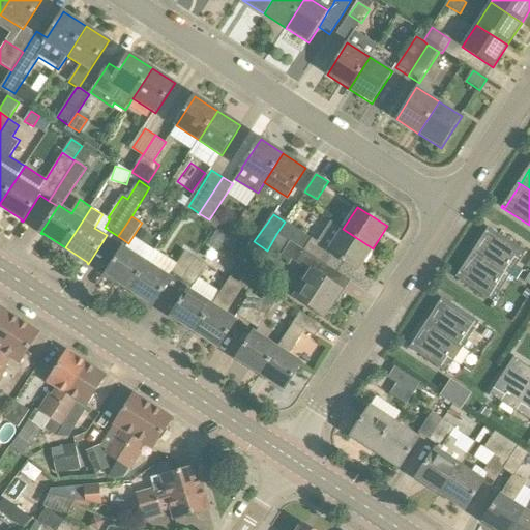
[(285,222),(276,234),(290,242),(304,252),(312,239),(285,222)]
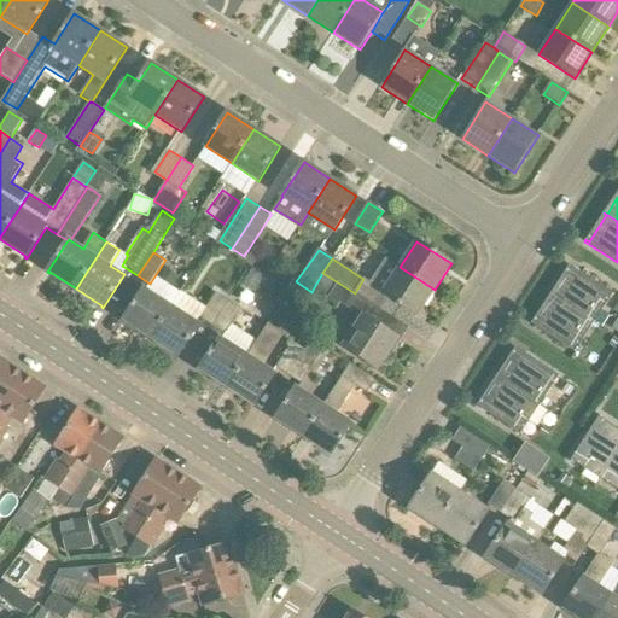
[(385,258),(369,283),(372,284),(369,286),(390,298),(418,316),(435,290),(400,267),(385,258)]
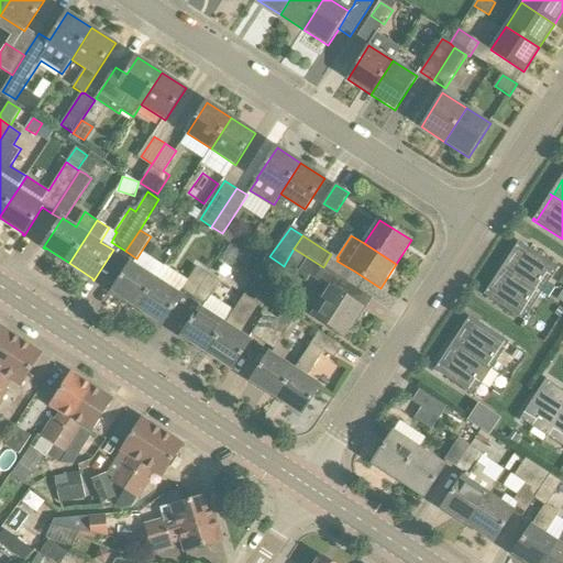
[(500,268),(542,296),(543,295),(540,294),(556,268),(559,271),(560,269),(518,242),(517,243),(520,245),(504,269),(501,267),(500,268)]
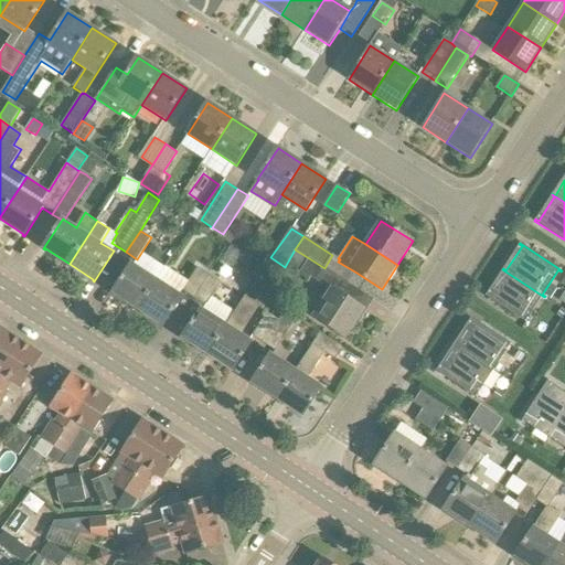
[(146,255),(147,256),(158,263),(163,254),(151,246),(146,255)]
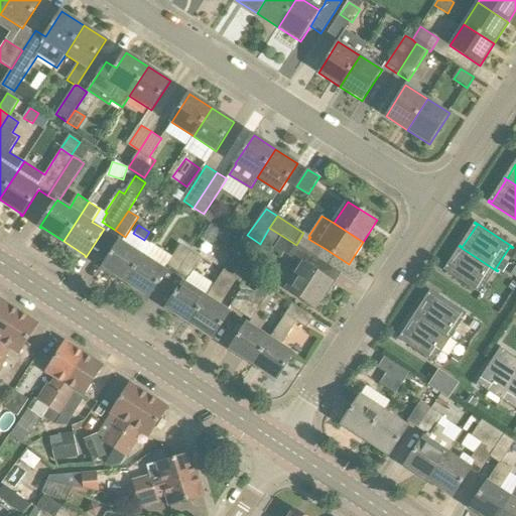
[(214,242),(221,232),(210,225),(203,236),(202,238),(213,244),(214,242)]
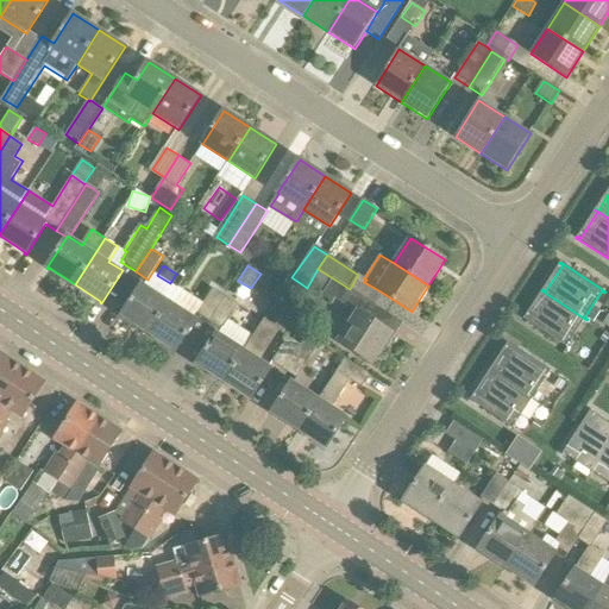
[(350,289),(333,278),(321,296),(333,303),(336,300),(358,314),(340,341),(372,363),(387,339),(391,343),(395,337),(368,319),(376,306),(350,289)]
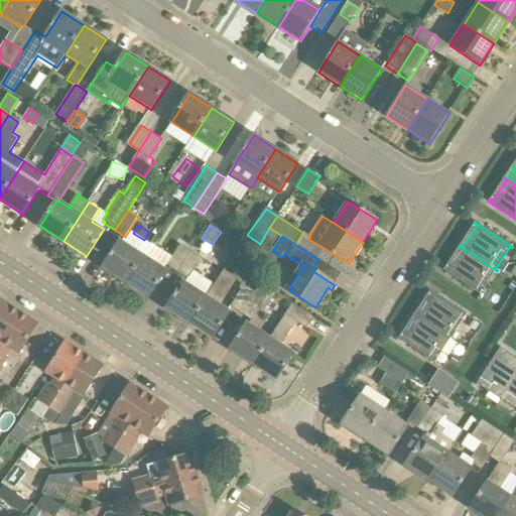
[(143,256),(120,241),(103,268),(104,269),(105,268),(126,282),(143,256)]
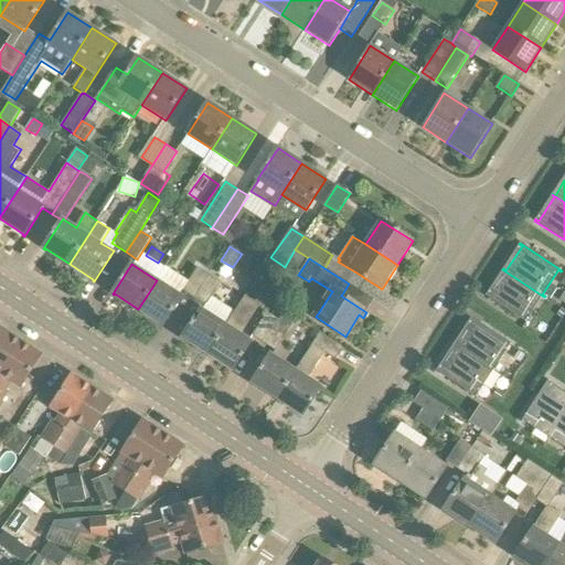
[(182,290),(194,298),(211,273),(199,265),(187,285),(182,290)]
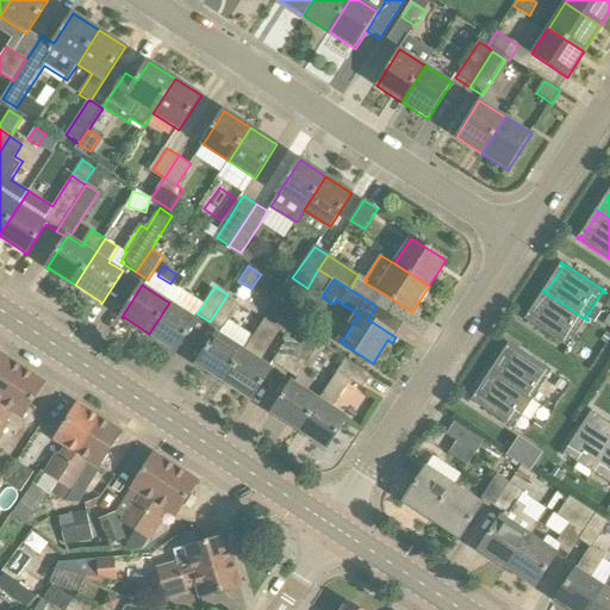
[(587,321),(542,291),(546,293),(528,319),(524,318),(523,319),(570,349),(570,348),(567,346),(584,319),(587,321)]
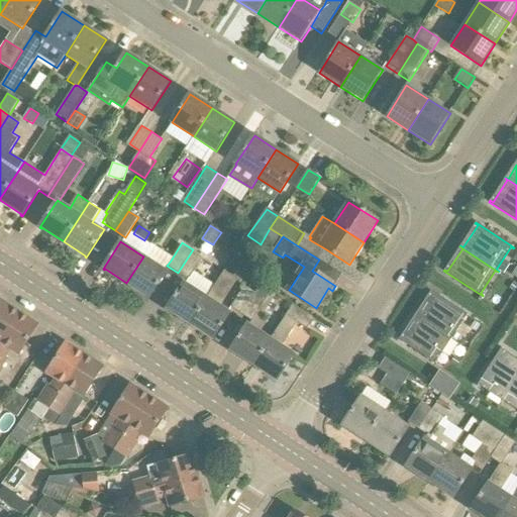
[(203,256),(193,249),(178,273),(188,280),(192,275),(203,256)]
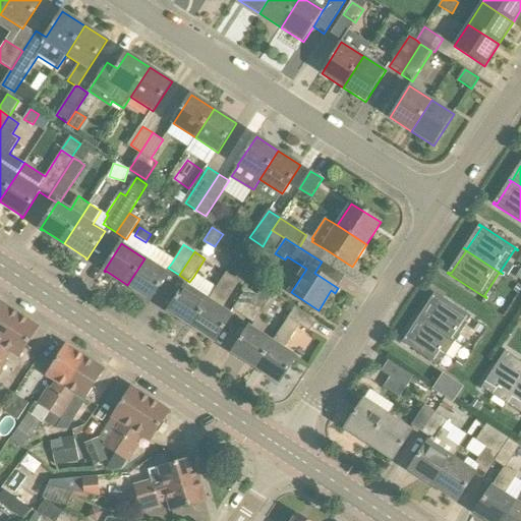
[(151,301),(156,293),(167,274),(145,258),(127,285),(150,299),(150,300),(151,301)]
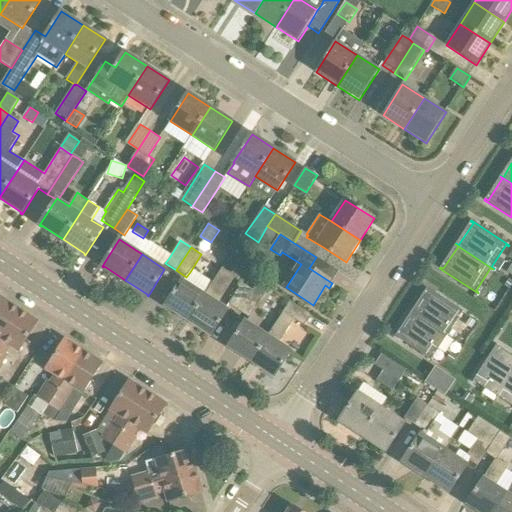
[(224,266),(205,295),(189,321),(210,335),(210,336),(211,337),(229,310),(217,303),(236,273),(224,266)]
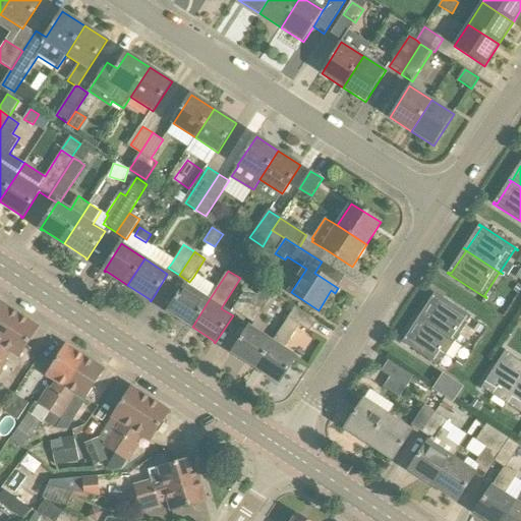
[(264,284),(257,293),(244,315),(256,323),(275,292),(264,284)]
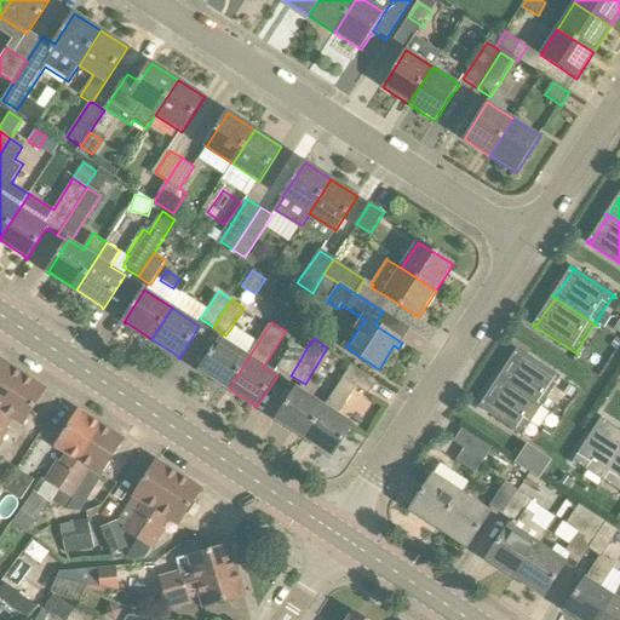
[(248,357),(222,340),(206,362),(200,372),(201,373),(202,372),(229,389),(248,357)]
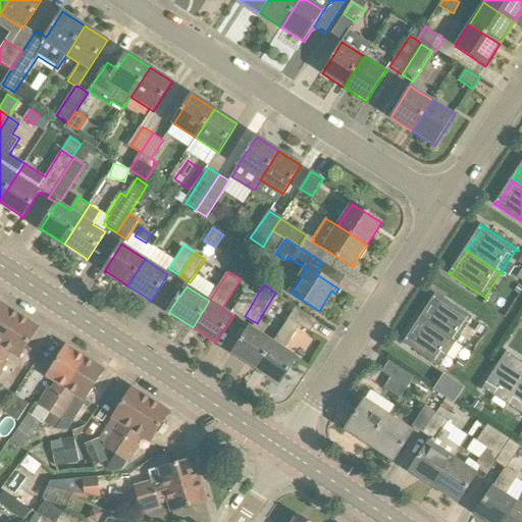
[(233,309),(245,316),(258,294),(248,288),(233,309)]
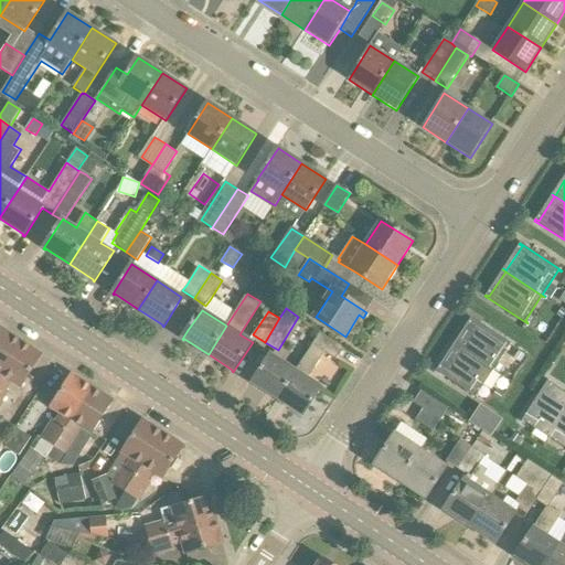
[(452,344),(496,372),(496,371),(492,370),(509,344),(512,347),(512,345),(470,318),(470,319),(472,321),(456,345),(454,343),(452,344)]
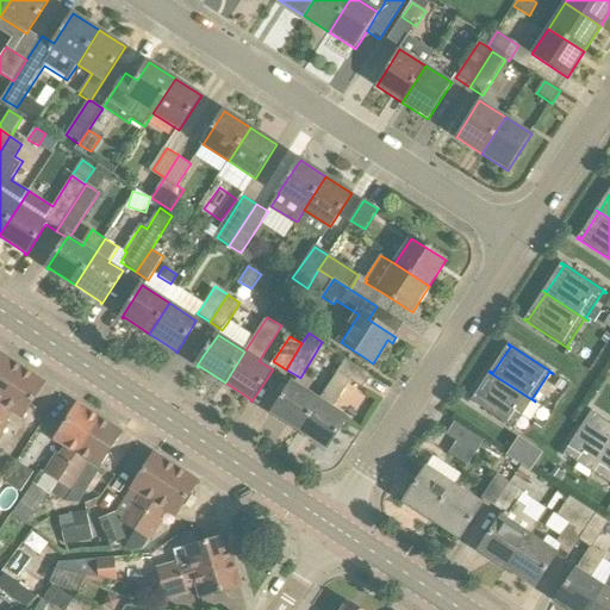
[(0,405),(23,369),(1,355),(0,356),(0,405)]
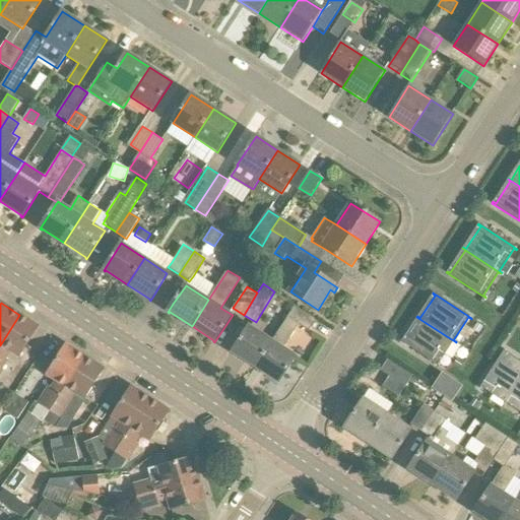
[(272,340),(255,368),(277,382),(277,383),(278,383),(296,356),(283,348),(299,324),(308,330),(315,319),(295,306),(272,340)]
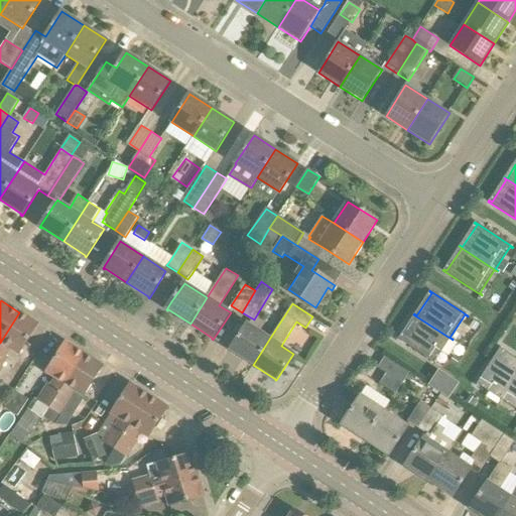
[(19,312),(0,343),(0,407),(2,405),(12,390),(0,382),(0,367),(7,357),(4,355),(9,347),(19,354),(38,325),(19,312)]
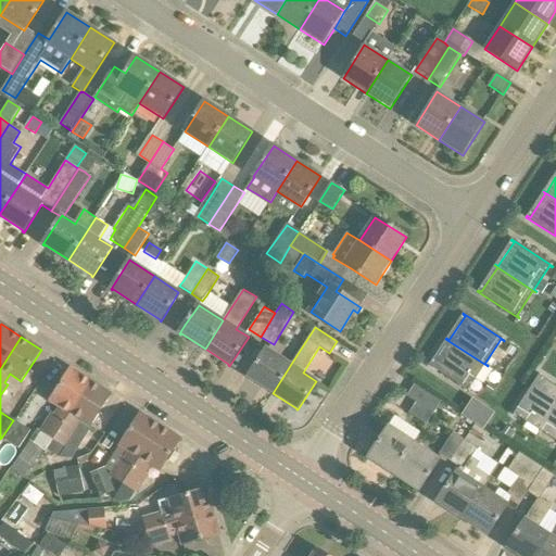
[(488,366),(445,339),(449,341),(432,365),(429,364),(429,365),(470,392),(470,391),(468,389),(484,365),(487,366),(488,366)]
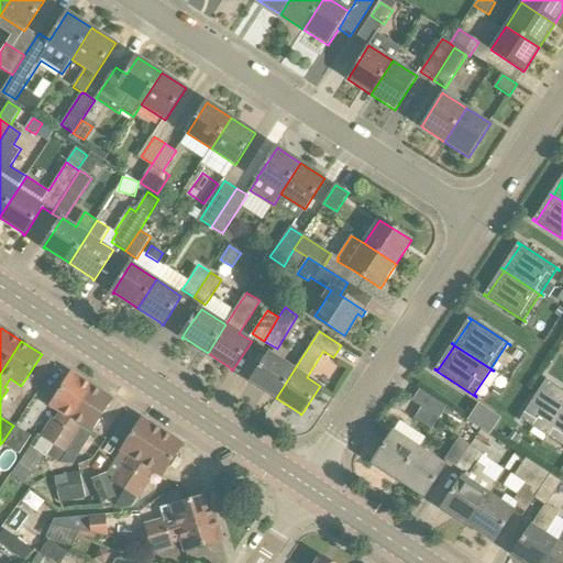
[(253,383),(276,398),(295,368),(268,353),(251,383),(252,383),(253,383)]
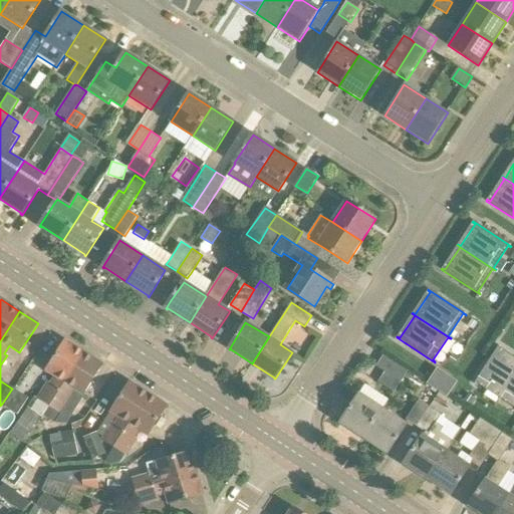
[(36,396),(29,408),(40,416),(43,417),(43,416),(84,353),(65,341),(46,370),(53,374),(38,398),(36,396)]
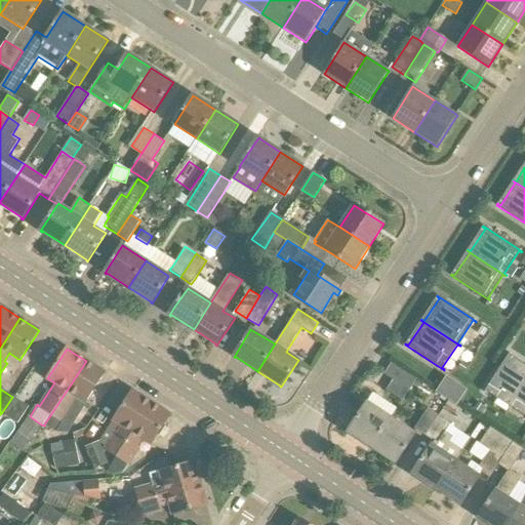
[(512,406),(524,385),(524,366),(510,357),(509,356),(487,391),(512,406)]
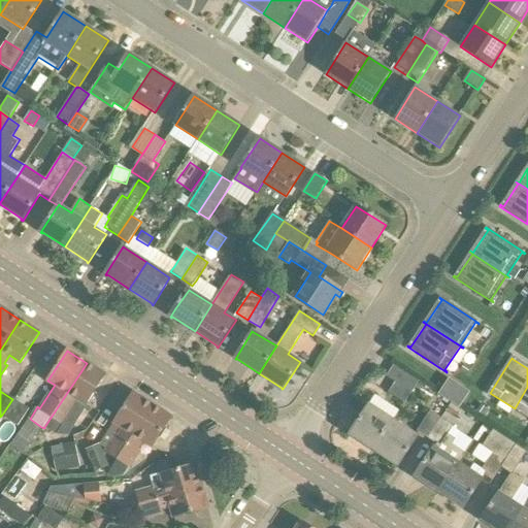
[(87,363),(44,427),(57,435),(63,426),(79,400),(87,405),(105,375),(87,363)]
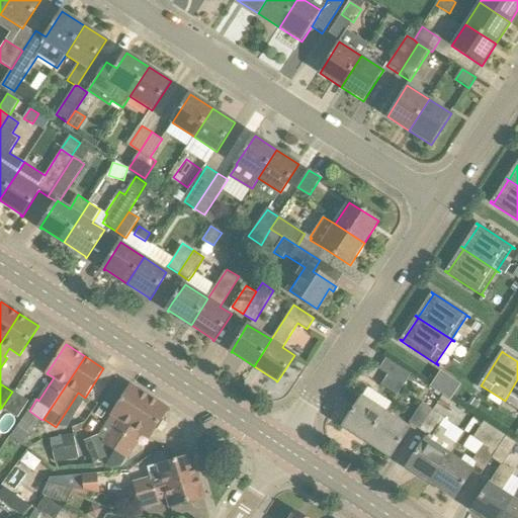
[(389,373),(381,384),(398,395),(412,373),(387,357),(380,368),(389,373)]
